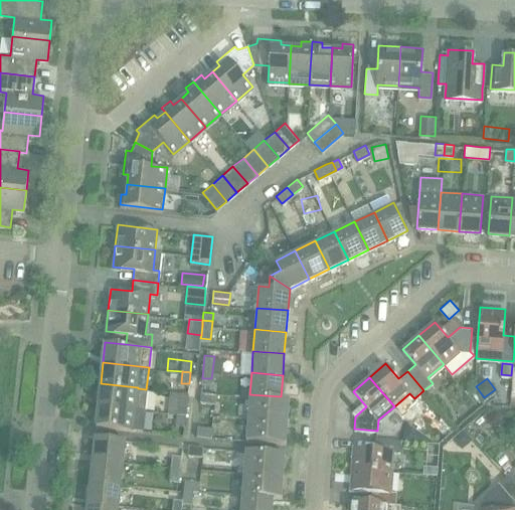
[(98,403),(145,408),(148,389),(146,389),(138,388),(138,387),(101,383),(98,403)]
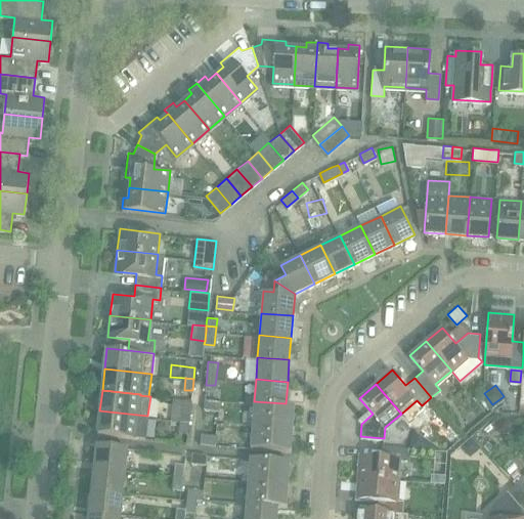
[(218,408),(219,399),(205,397),(204,407),(218,408)]
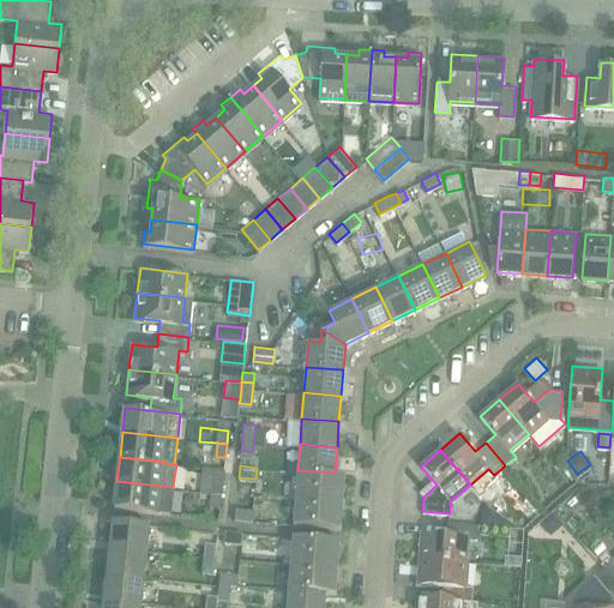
[(200,491),(211,492),(221,493),(224,469),(203,467),(200,491)]
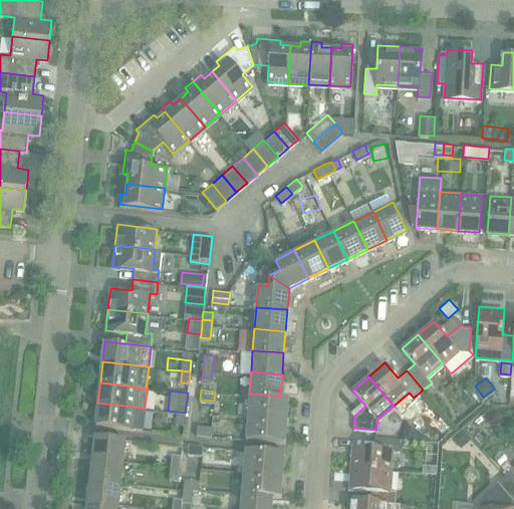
[(285,441),(288,403),(288,397),(280,396),(249,394),(246,438),(285,441)]
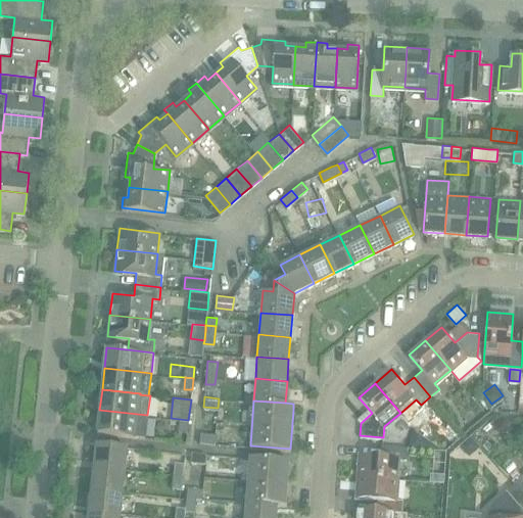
[(145,436),(147,415),(99,410),(97,431),(145,436)]
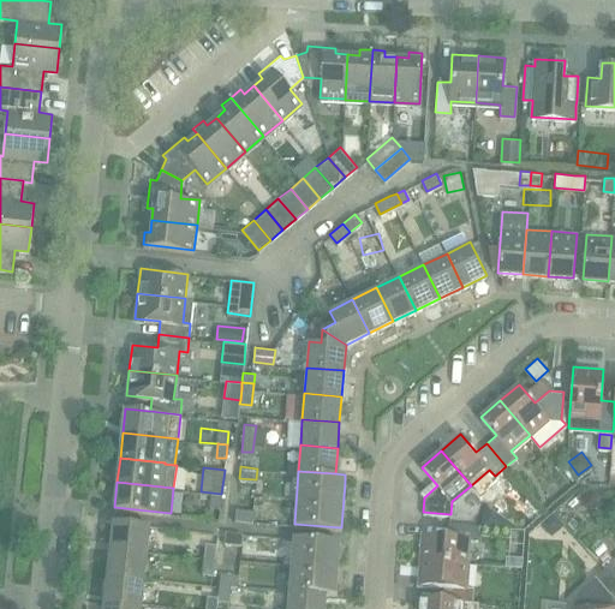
[(272,499),(274,485),(255,483),(254,496),(272,499)]
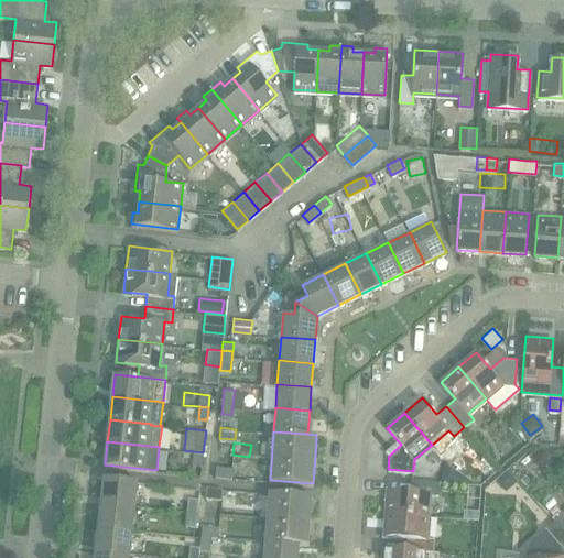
[(202,465),(203,452),(194,451),(193,463),(202,465)]
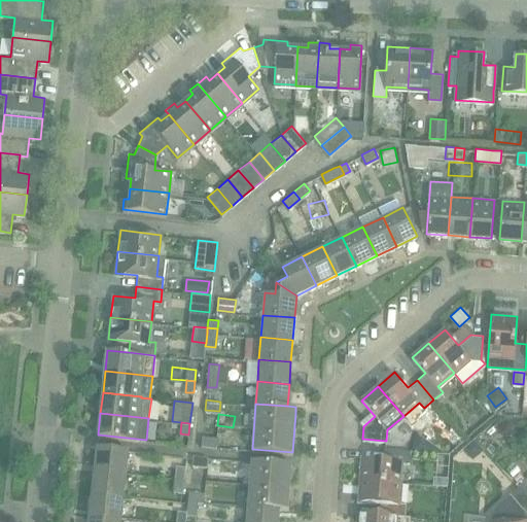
[(458,430),(451,438),(455,444),(463,437),(458,430)]
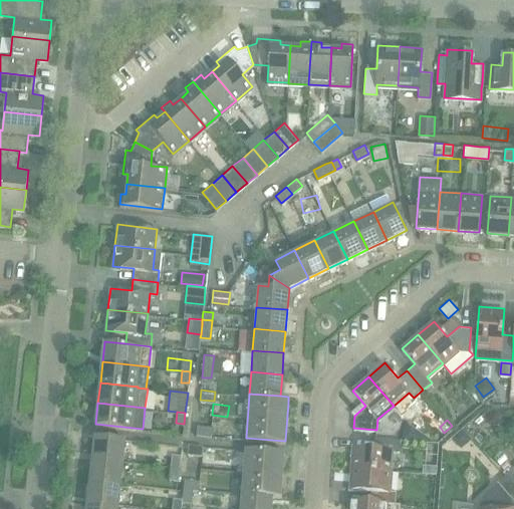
[(211,436),(212,426),(197,425),(196,434),(211,436)]
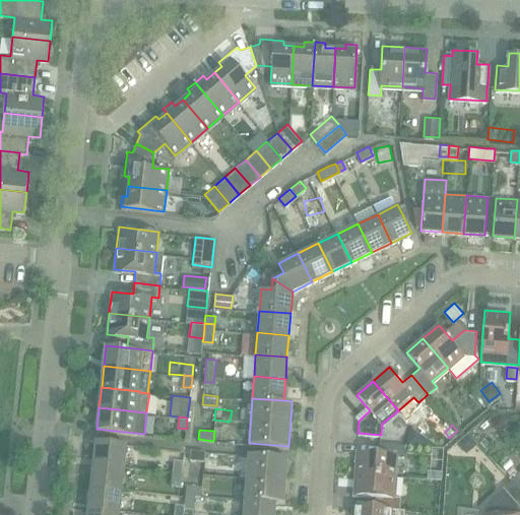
[(463,435),(457,440),(462,446),(468,448),(477,440),(468,430),(463,435)]
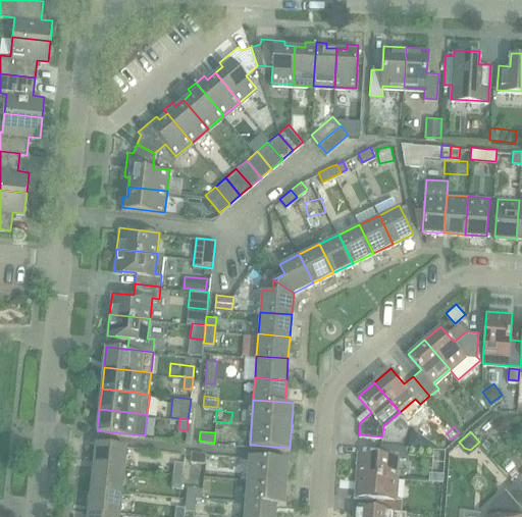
[(416,433),(407,433),(406,444),(415,445),(415,446),(426,447),(426,438),(416,438),(416,433)]
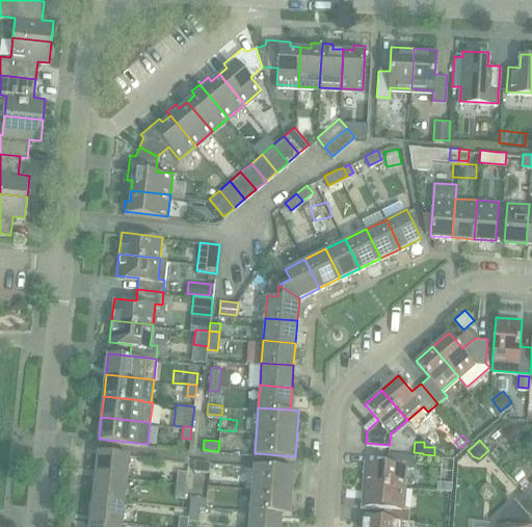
[(95,472),(127,476),(129,453),(98,450),(95,472)]
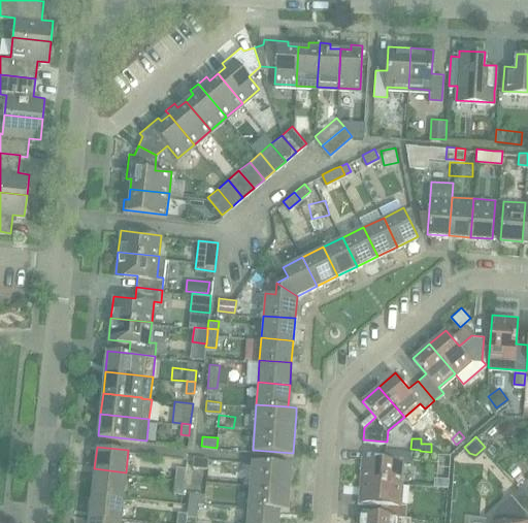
[(360,479),(401,482),(402,462),(409,462),(410,450),(385,448),(384,459),(362,458),(360,479)]
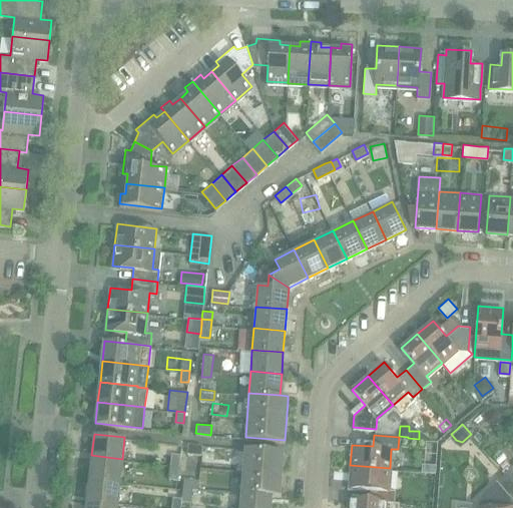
[(201,453),(202,444),(187,442),(186,452),(201,453)]
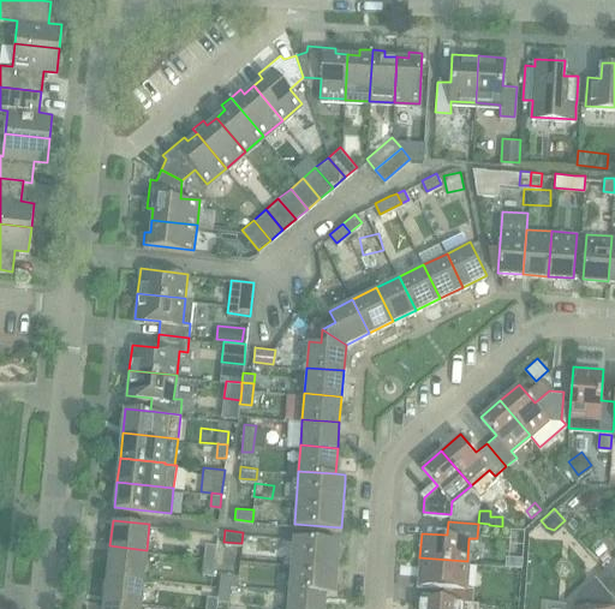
[(336,593),(339,561),(340,539),(293,536),(288,589),(326,592),(336,593)]
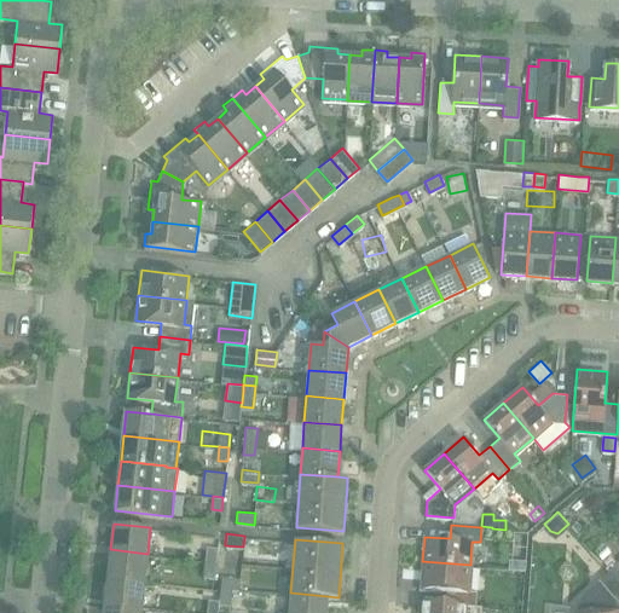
[(218,547),(207,545),(206,560),(215,561),(218,547)]
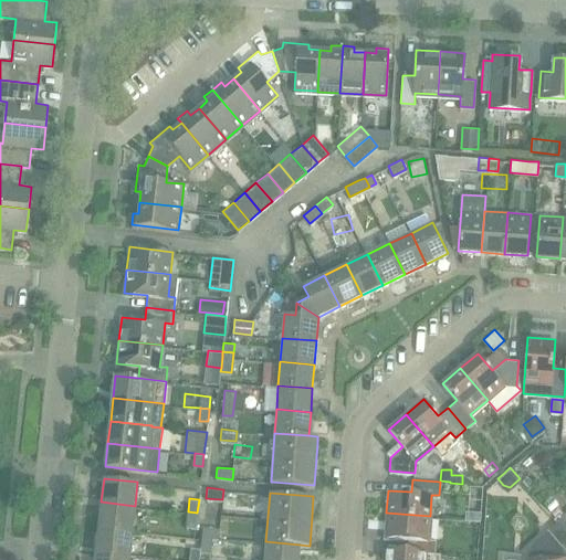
[(132,529),(135,506),(101,502),(98,526),(132,529)]
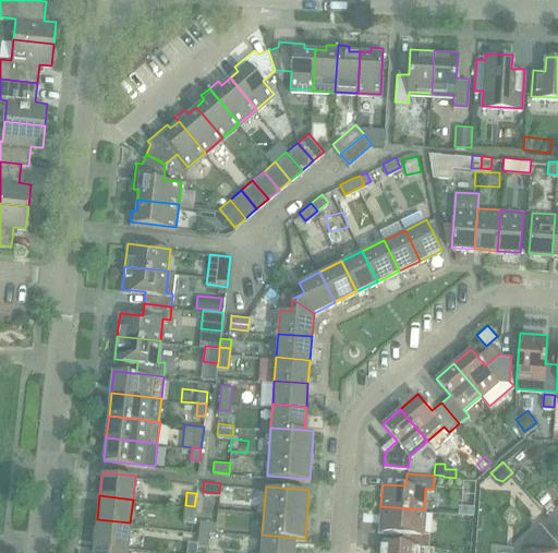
[(459,504),(458,513),(473,514),(474,505),(459,504)]
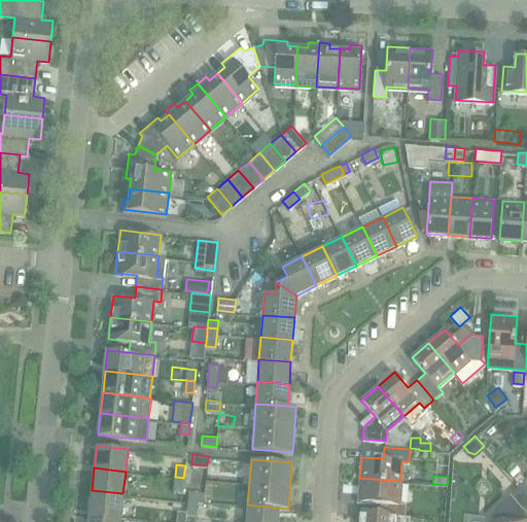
[(183,478),(175,477),(173,490),(182,491),(183,478)]
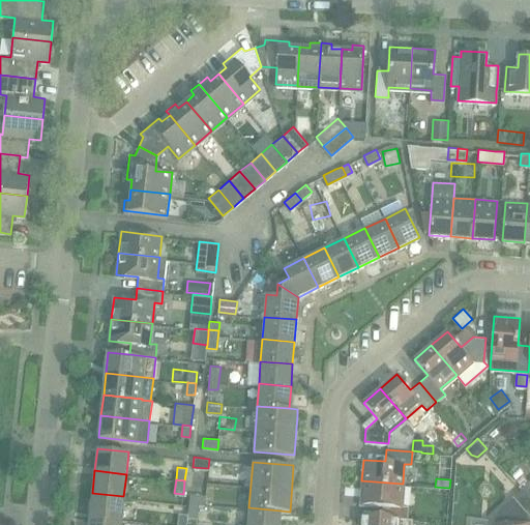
[(371,515),(407,518),(408,505),(401,504),(403,484),(361,480),(360,502),(372,503),(371,515)]
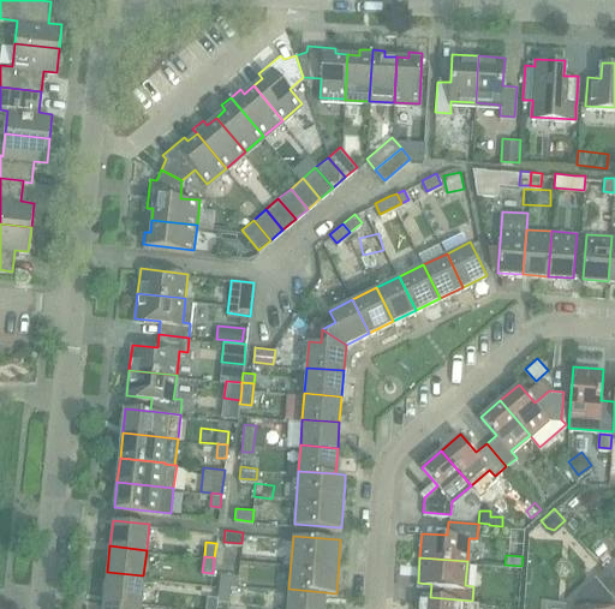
[(568,599),(566,608),(614,608),(613,608),(614,597),(614,596),(614,577),(605,566),(568,599)]
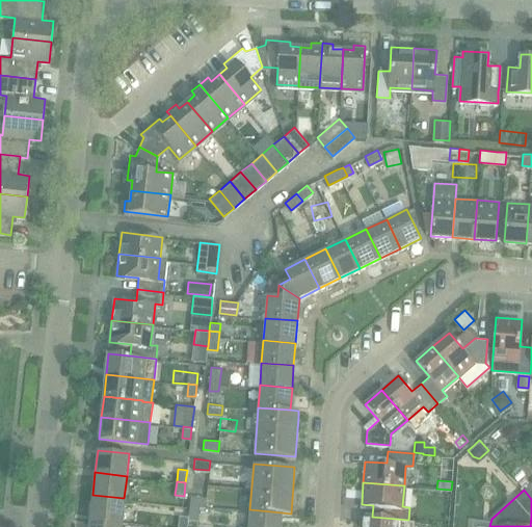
[(90,518),(122,521),(124,498),(92,495),(90,518)]
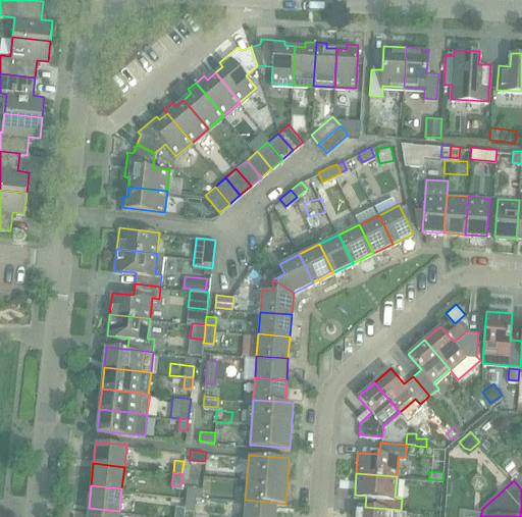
[(186,502),(195,503),(196,496),(201,497),(202,486),(187,485),(186,502)]
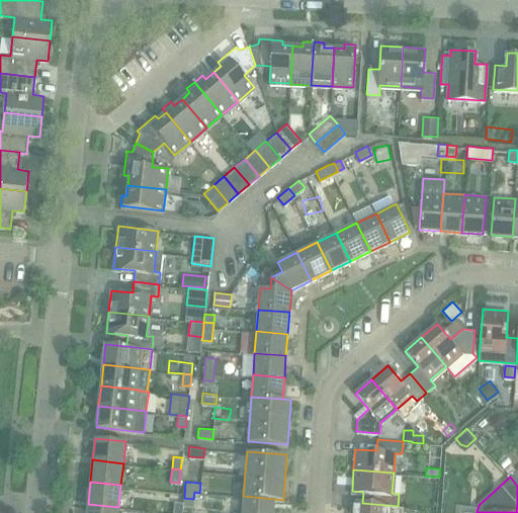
[(273,512),(274,506),(274,499),(243,496),(241,512),(273,512)]
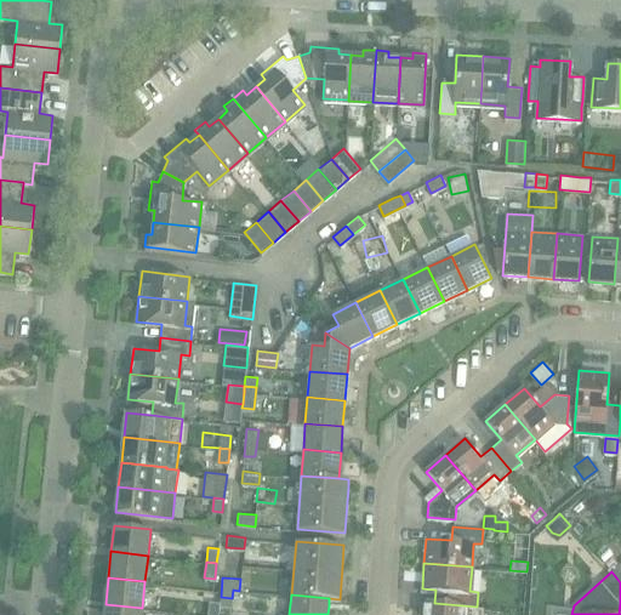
[(217,614),(220,605),(220,601),(209,599),(206,614),(217,614)]
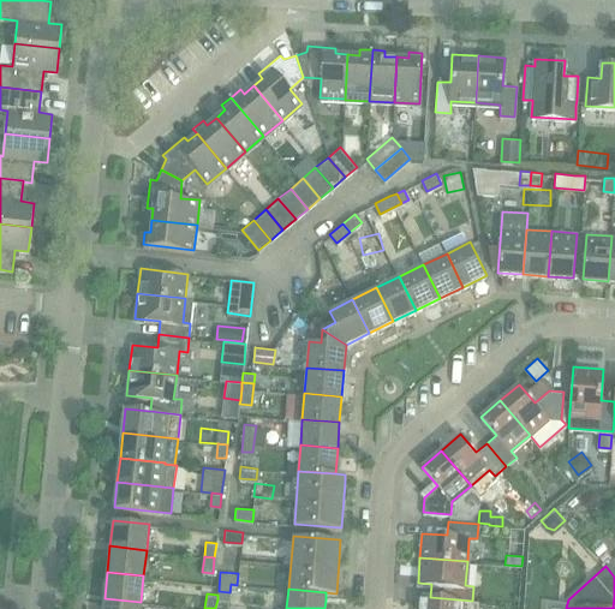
[(477,608),(478,601),(472,601),(430,597),(417,596),(416,608),(477,608)]
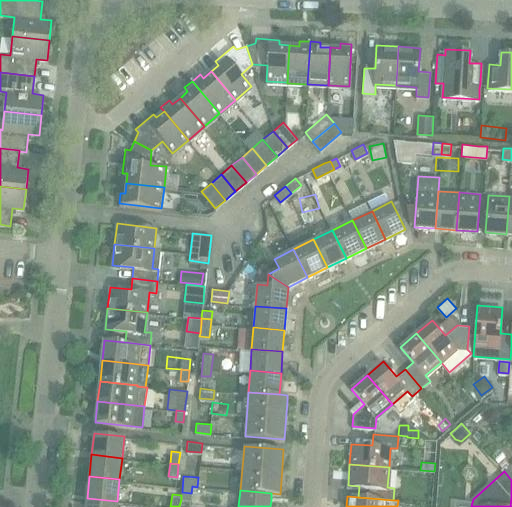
[(85,506),(116,506),(117,501),(87,498),(85,506)]
